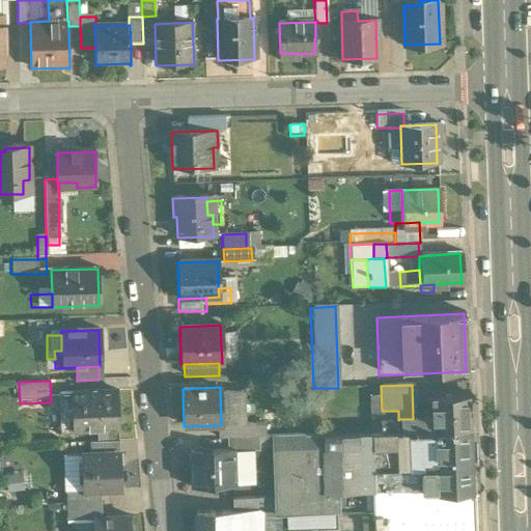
[(240,390),(220,391),(221,423),(242,423),(240,390)]
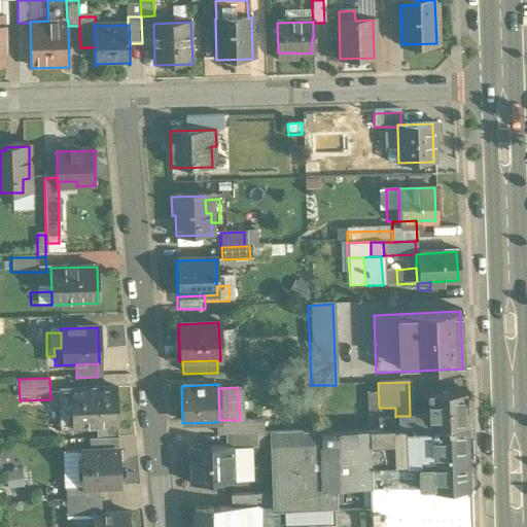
[(115,389),(70,390),(71,427),(116,426),(115,389)]
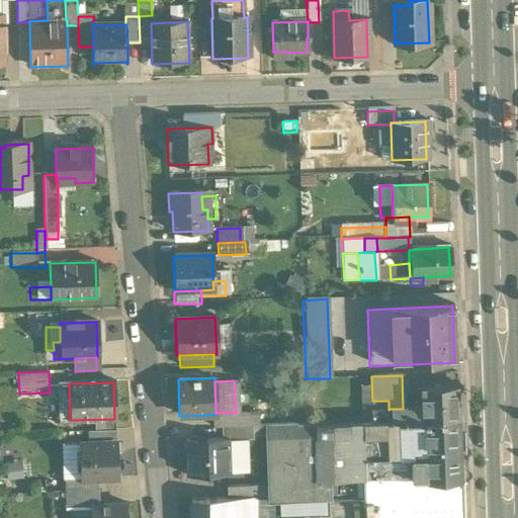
[(455,385),(420,386),(421,406),(421,408),(421,421),(454,420),(456,420),(455,385)]
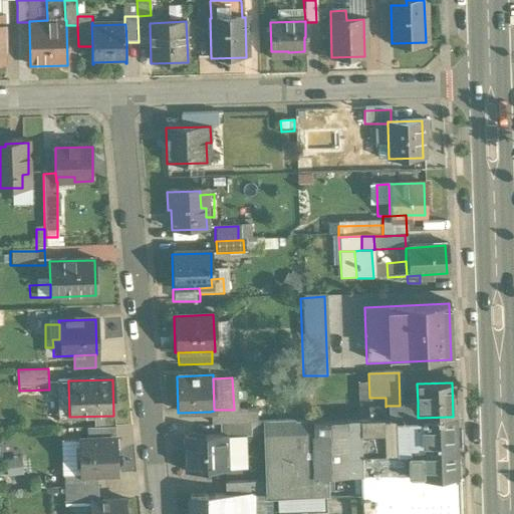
[(400,406),(388,406),(389,419),(418,418),(418,405),(400,406)]
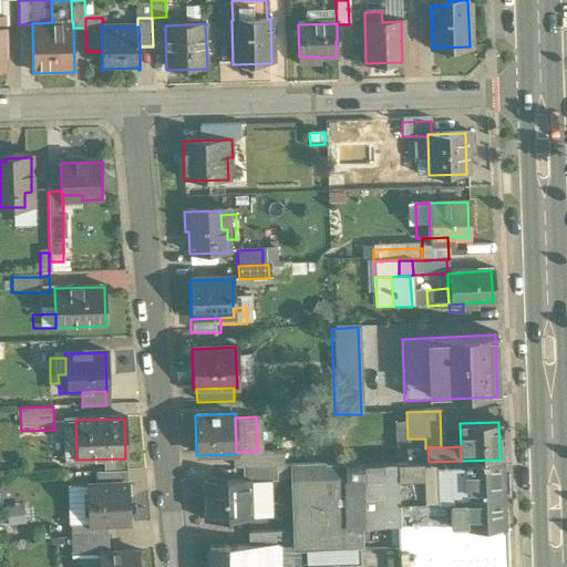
[(258,452),(236,452),(236,453),(232,454),(233,467),(243,466),(271,465),(276,465),(282,465),(281,451),(258,452)]
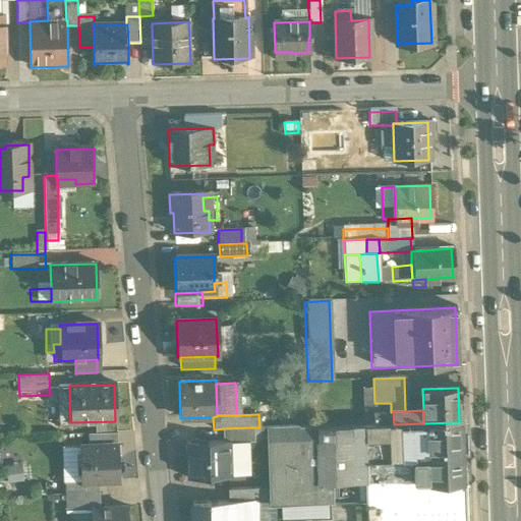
[(460,436),(459,422),(457,422),(423,423),(394,424),(315,427),(315,441),(348,440),(460,436)]
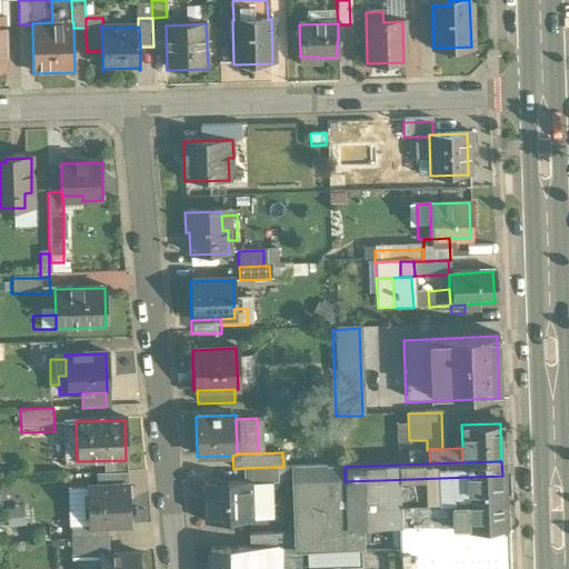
[(323,465),(305,466),(303,483),(325,482),(323,465)]
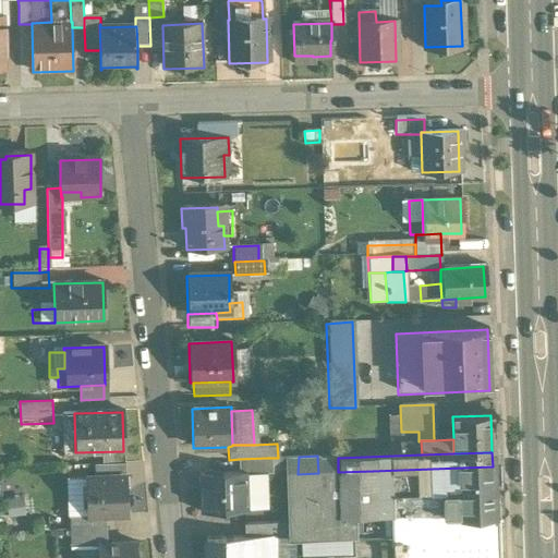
[(317,456),(318,473),(338,472),(338,458),(320,458),(320,456),(317,456)]
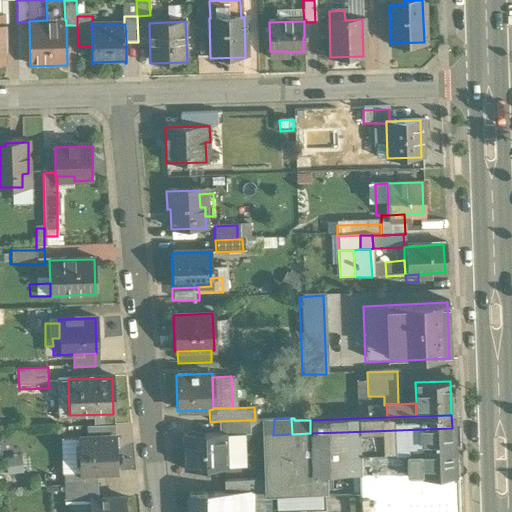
[(261,420),(264,479),(277,479),(273,435),(274,419),(261,420)]
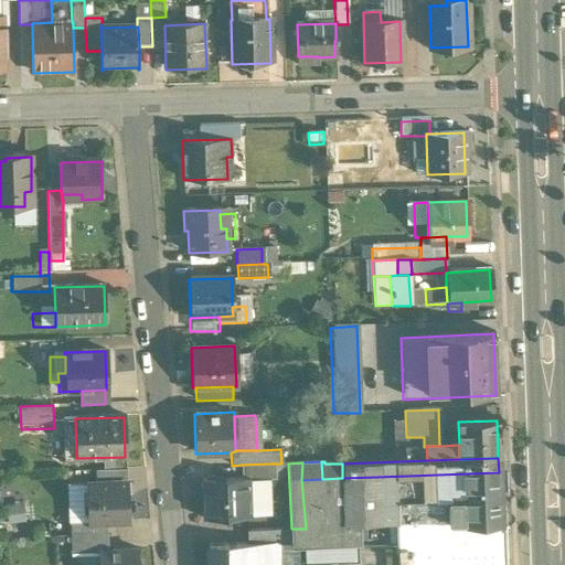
[(270,464),(242,465),(242,478),(247,477),(247,479),(276,479),(275,464),(270,464)]
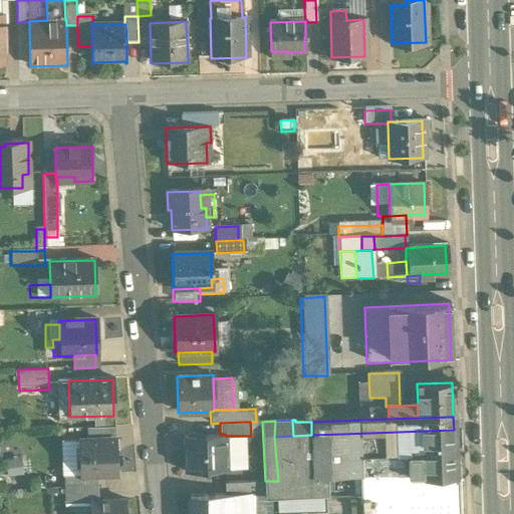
[(114,428),(86,429),(86,440),(114,439),(114,428)]
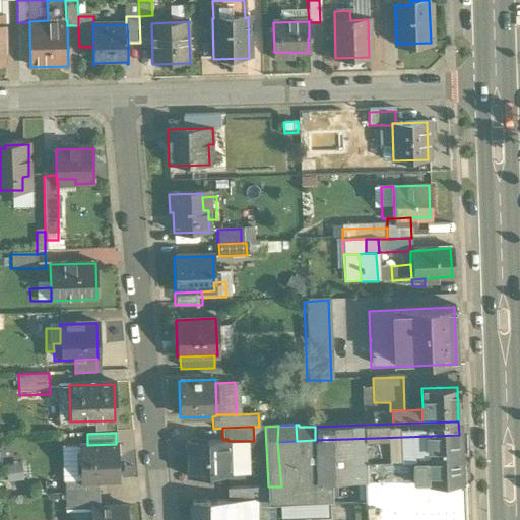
[(459,448),(459,435),(347,439),(348,477),(344,477),(345,479),(362,478),(366,500),(367,519),(392,519),(462,517),(461,484),(426,485),(424,449),(459,448)]
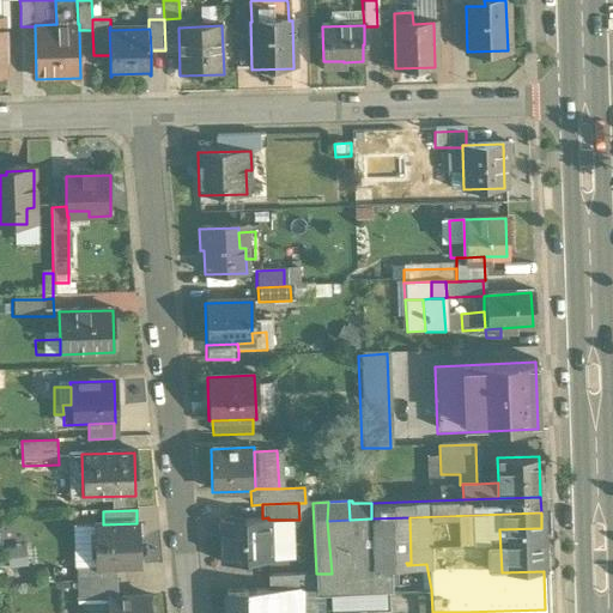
[(262,519),(219,520),(220,563),(271,562),(268,520),(268,517),(262,519)]
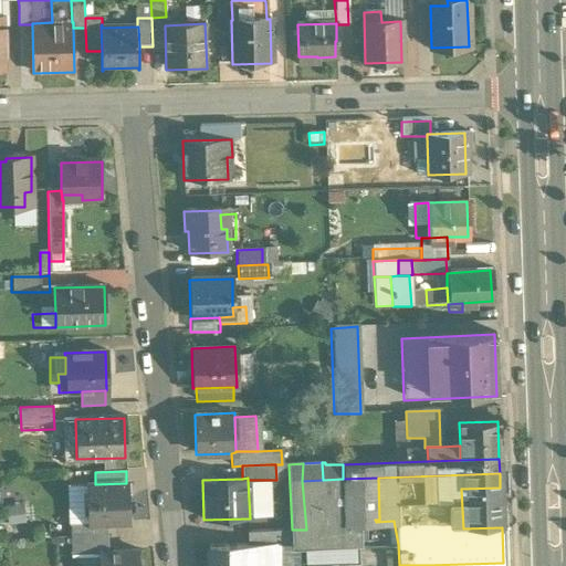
[(378,478),(343,479),(344,521),(355,520),(375,520),(379,520),(378,478)]
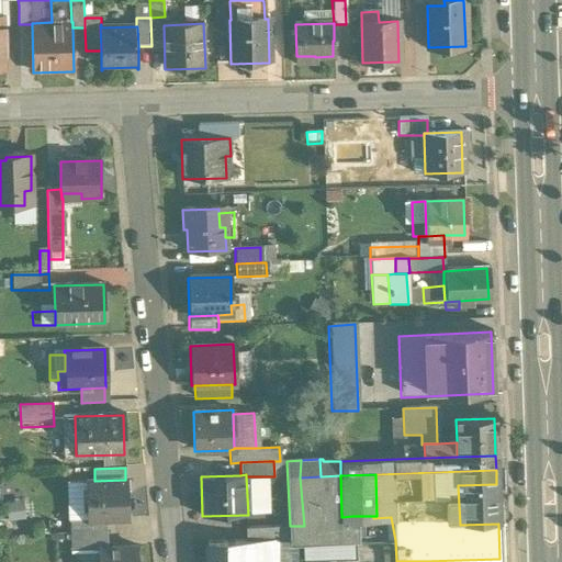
[(304,526),(304,531),(356,529),(352,516),(341,517),(340,475),(321,476),(300,478),(304,526)]
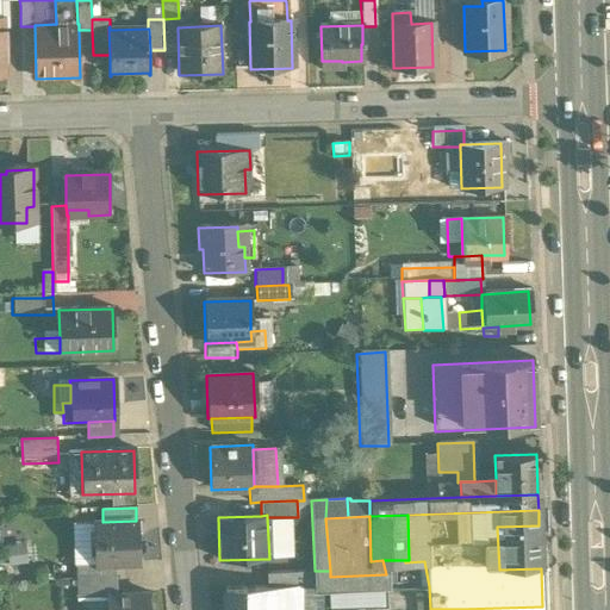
[(103,522),(93,522),(94,565),(94,567),(113,566),(137,566),(136,521),(103,522)]
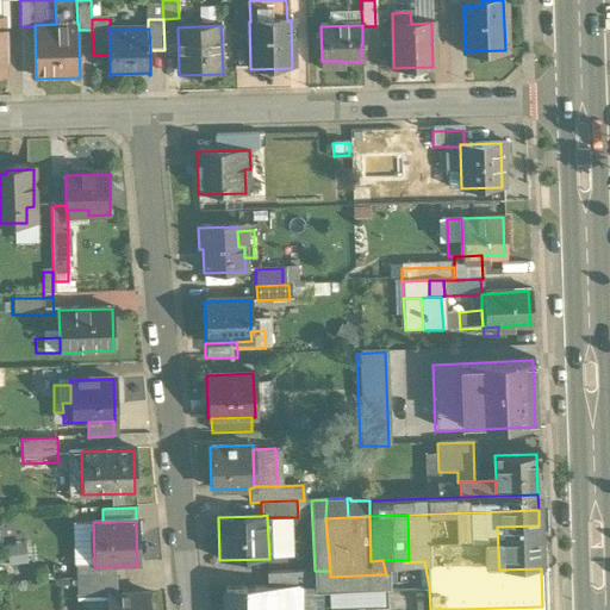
[(81,523),(80,523),(74,523),(75,566),(94,565),(93,522),(81,523)]
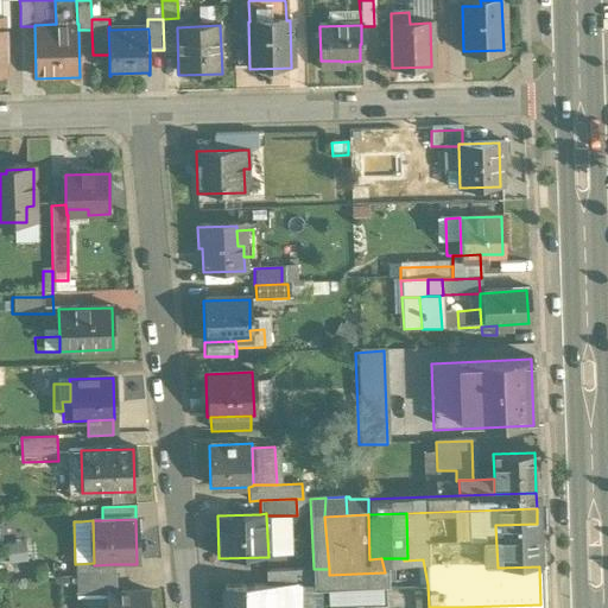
[(537,524),(495,525),(498,568),(539,567),(537,524)]
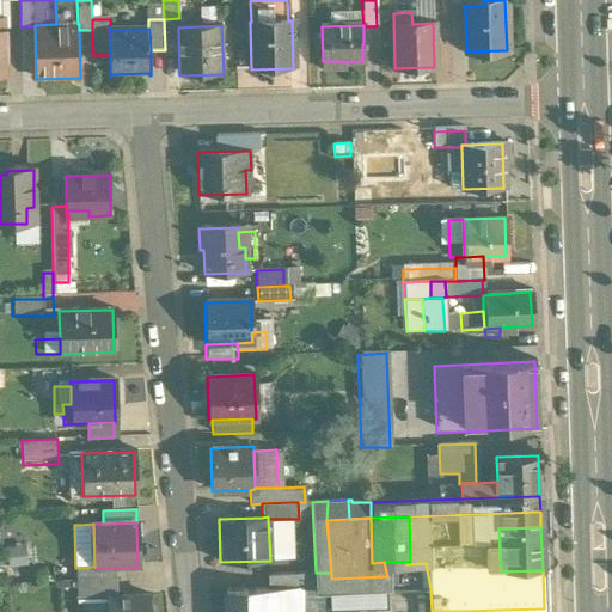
[(114,568),(95,569),(95,567),(75,568),(77,582),(90,582),(114,581),(114,568)]
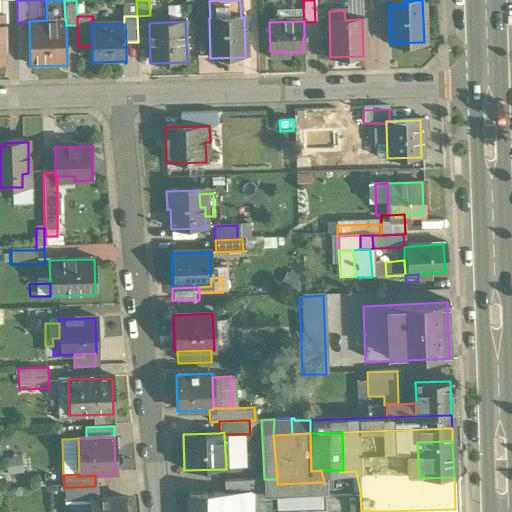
[(264,479),(224,481),(224,492),(246,492),(246,493),(264,493),(264,485),(264,479)]
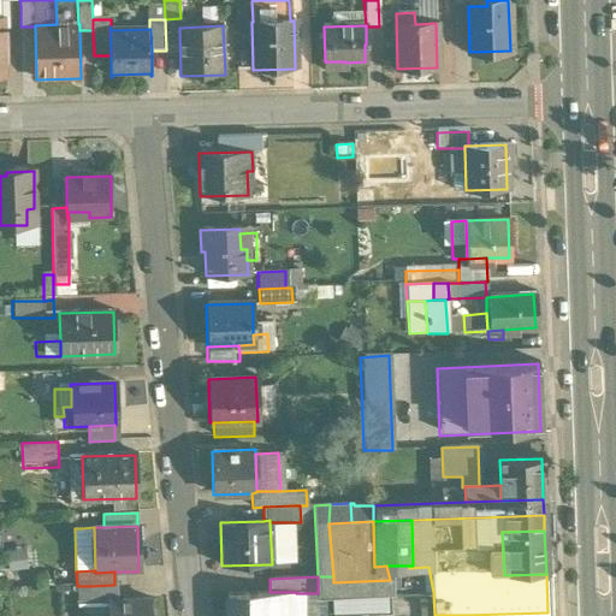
[(390,580),(333,582),(333,593),(333,603),(336,602),(337,603),(390,600),(390,580)]
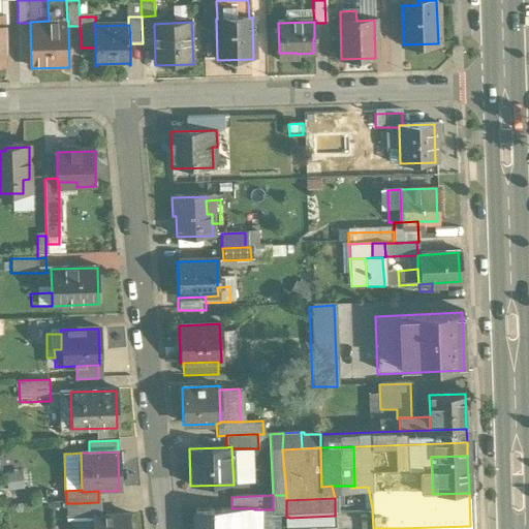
[(286,500),(273,501),(273,509),(278,509),(279,509),(286,509),(286,500)]
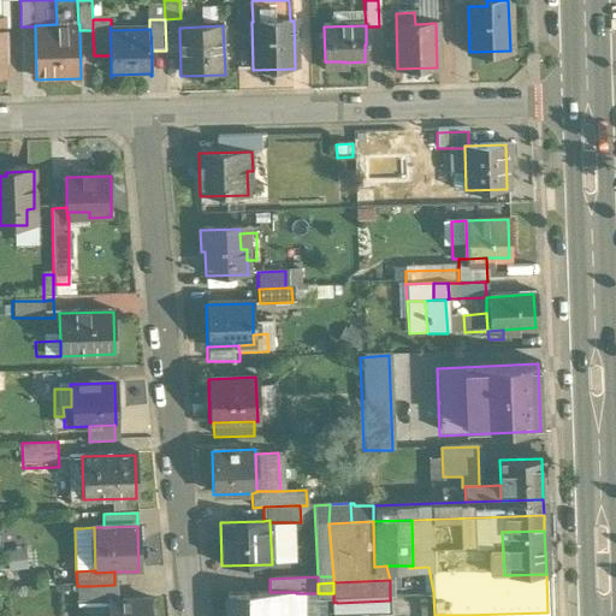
[(114,585),(90,586),(90,604),(106,604),(106,602),(114,600),(114,585)]
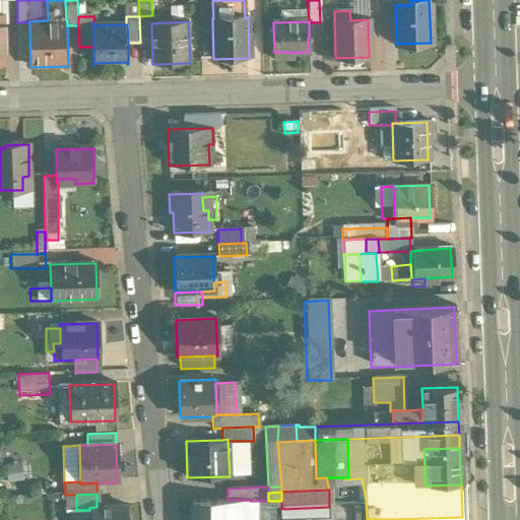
[(228,500),(192,502),(192,519),(249,519),(250,516),(250,501),(250,500),(228,500)]
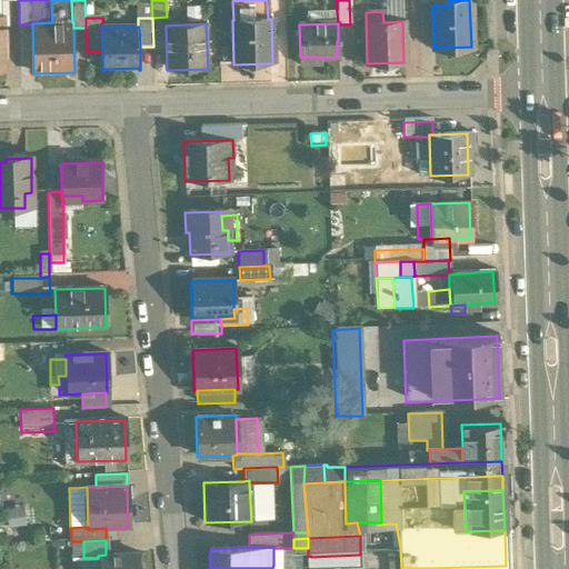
[(293,548),(273,548),(273,565),(272,568),(300,568),(300,548),(299,548),(293,548)]
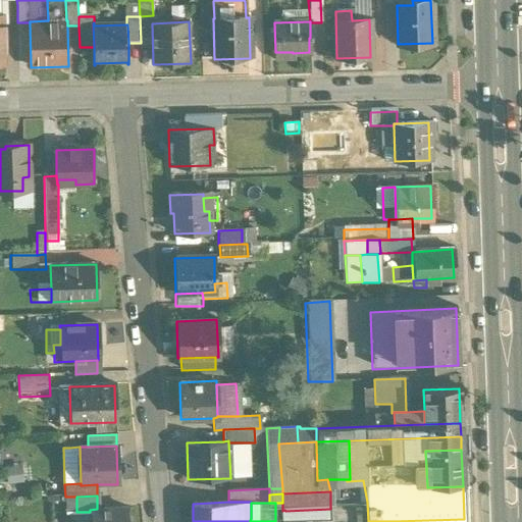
[(97,509),(90,510),(90,512),(90,521),(126,521),(126,508),(97,509)]
